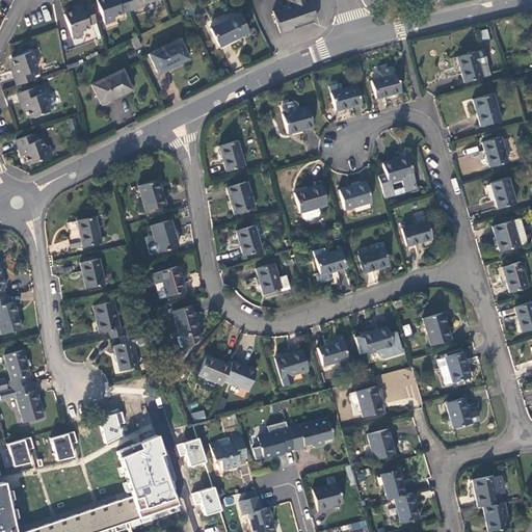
[(129,9),(125,0),(99,0),(97,1),(105,24),(114,20),(113,16),(129,10),(129,9)]
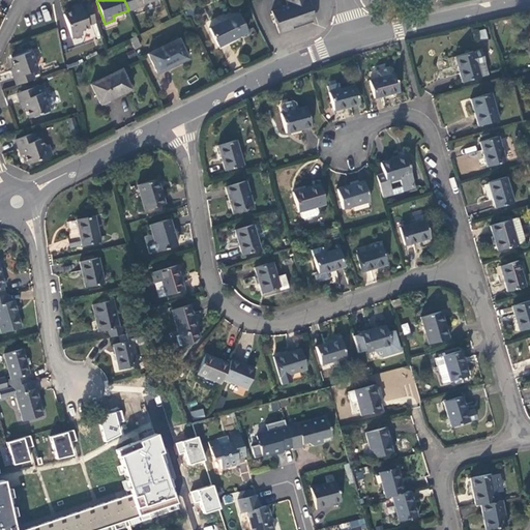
[(133,0),(124,0),(128,9),(136,7),(133,0)]
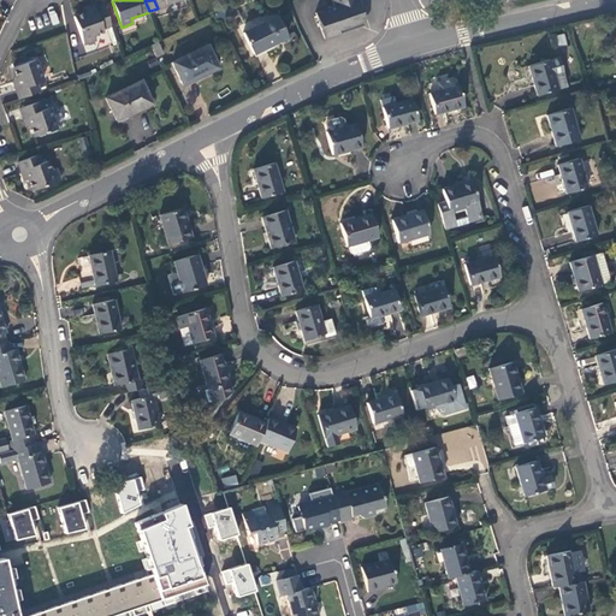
[(354,0),(330,0),(332,9),(314,15),(323,40),(355,29),(354,28),(357,21),(360,19),(354,0)]
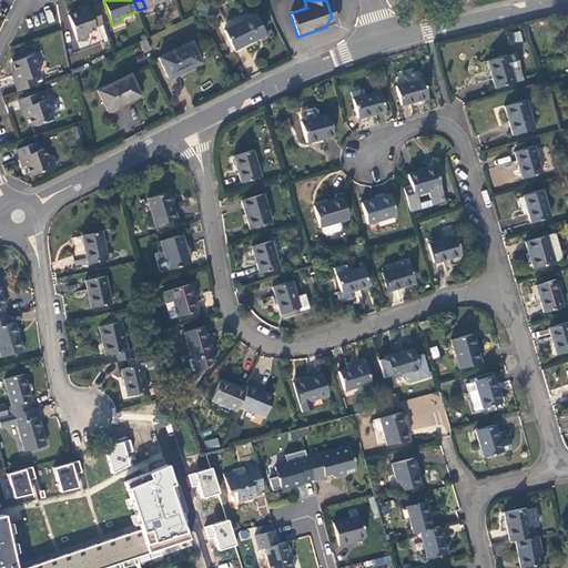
[(102,23),(95,7),(89,9),(80,12),(69,17),(78,40),(88,37),(87,32),(95,29),(94,27),(102,23)]
